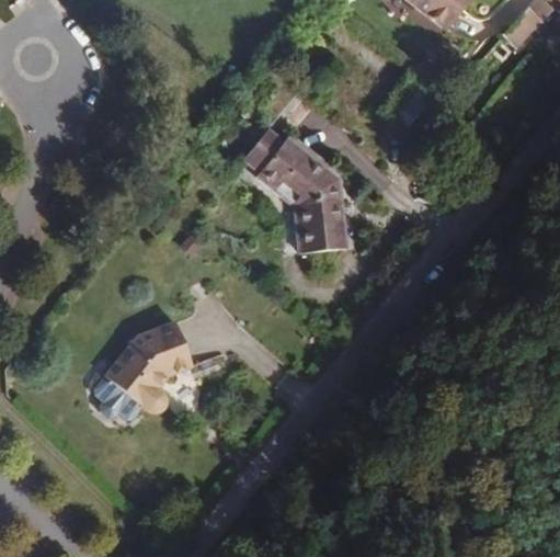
[(408,0),(445,27),(466,0),(408,0)]
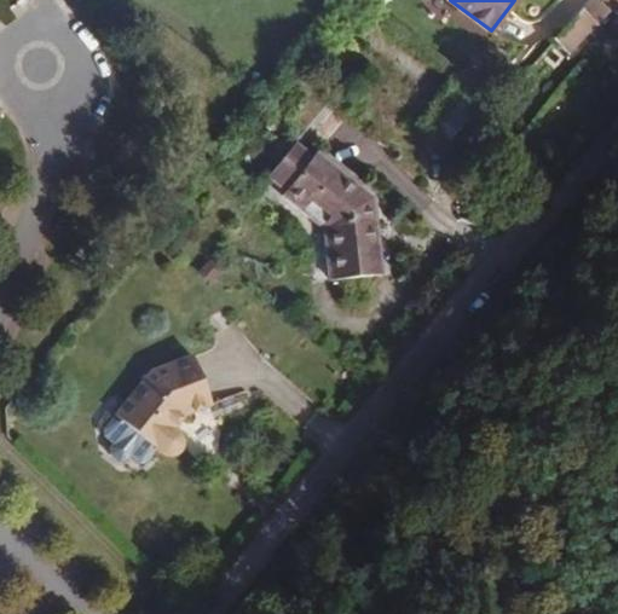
[(595,17),(606,4),(602,0),(581,0),(578,3),(595,17)]
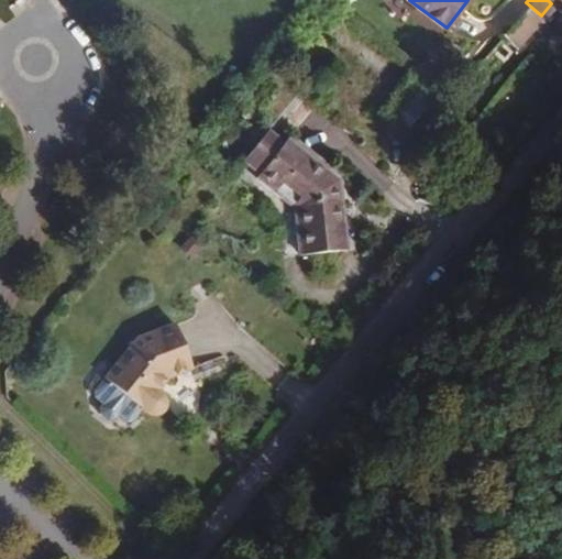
[(532,31),(544,19),(541,15),(526,2),(499,30),(518,46),(532,31)]
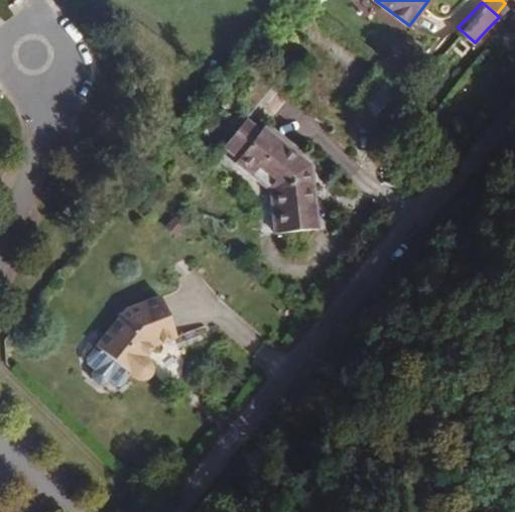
[(506,28),(499,17),(488,28),(497,38),(506,28)]
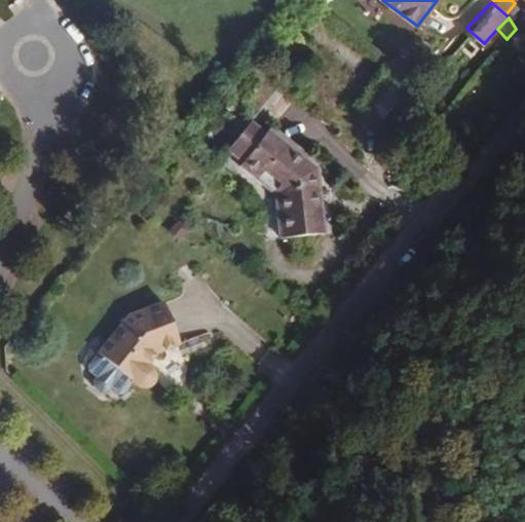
[(247,159),(267,133),(252,121),(231,147),(247,159)]
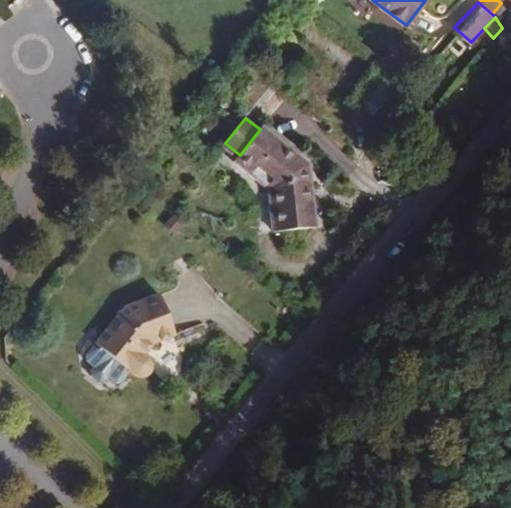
[(314,196),(307,157),(264,123),(260,129),(240,155),(237,159),(270,186),(275,230),(290,228),(314,196)]
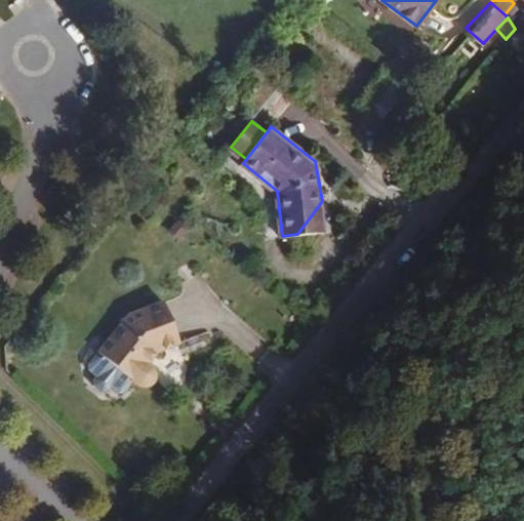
[(170,313),(165,301),(129,319),(102,351),(148,386),(153,384),(158,381),(160,374),(157,366),(152,362),(159,352),(183,343),(170,313)]
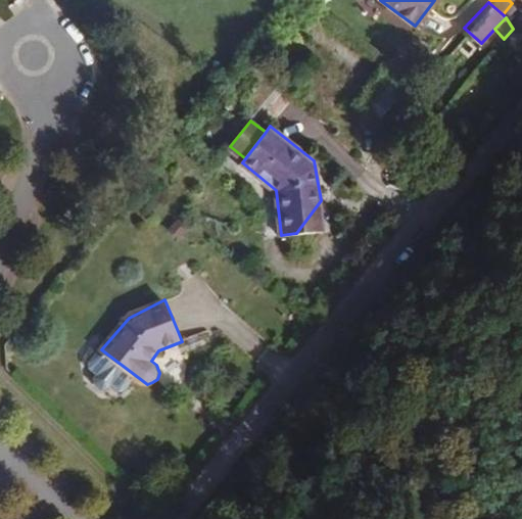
[(197,323),(200,320),(198,310),(195,307),(184,309),(181,307),(170,312),(182,341),(195,335),(191,326),(197,323)]
